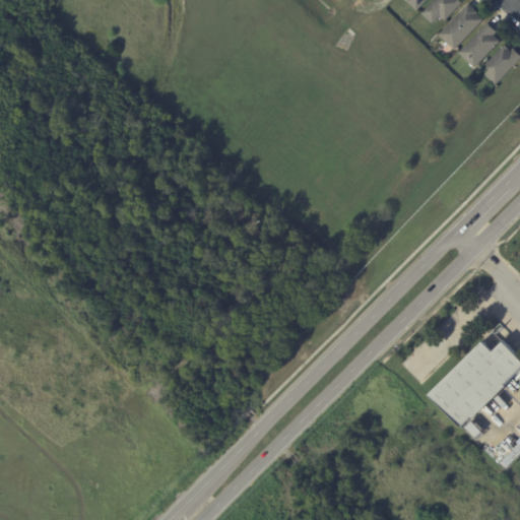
[(428,0),(417,11),(407,1),(408,0),(428,0)]
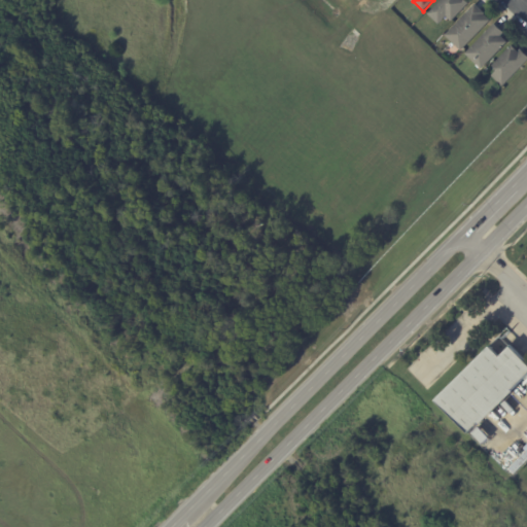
[(463,0),(468,4),(452,22),(446,16),(438,24),(428,14),(442,0),(463,0)]
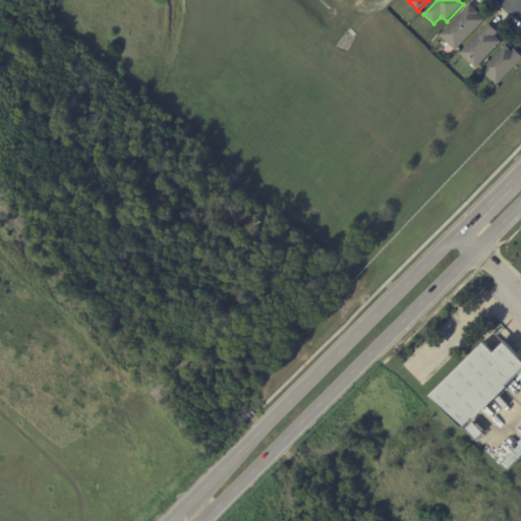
[(471,6),(478,13),(478,14),(484,20),(456,50),(441,35),(469,4),(471,6)]
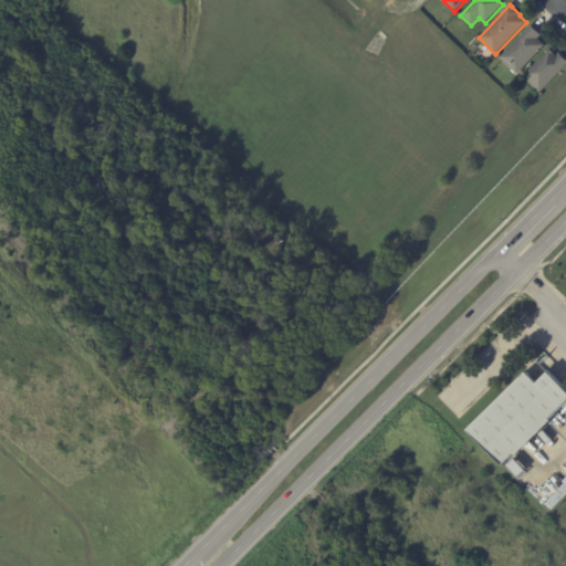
[(532,27),(541,35),(537,39),(544,45),(517,74),(500,58),(531,25),(532,27)]
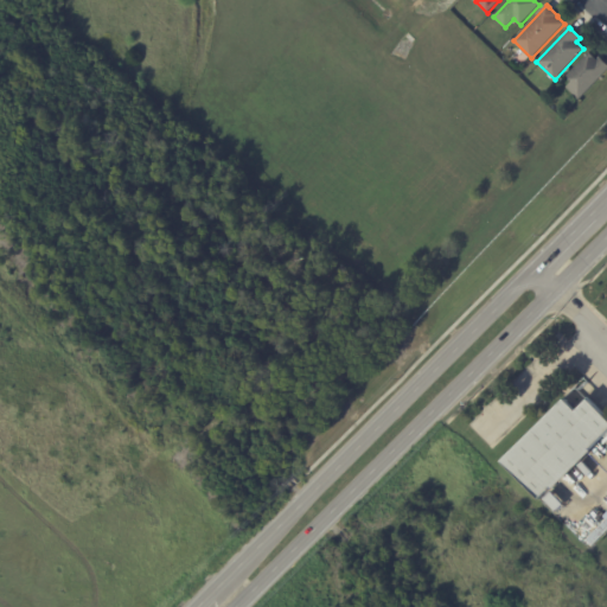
[(595,59),(596,59),(600,57),(606,64),(606,70),(579,100),(567,88),(572,82),(567,77),(589,52),(595,59)]
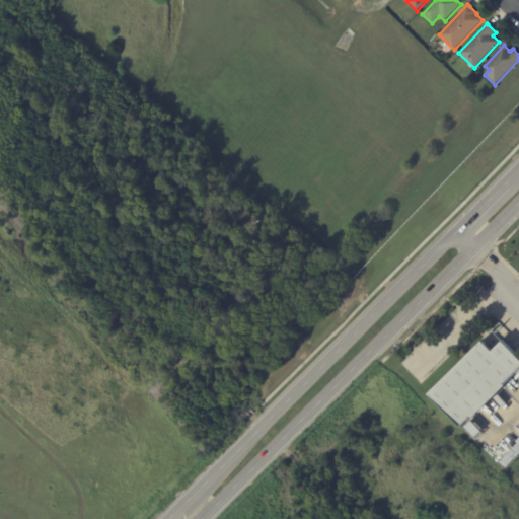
[(503,341),(518,357),(518,367),(504,382),(506,384),(473,417),(471,415),(461,426),(429,393),(483,341),(493,351),(503,341)]
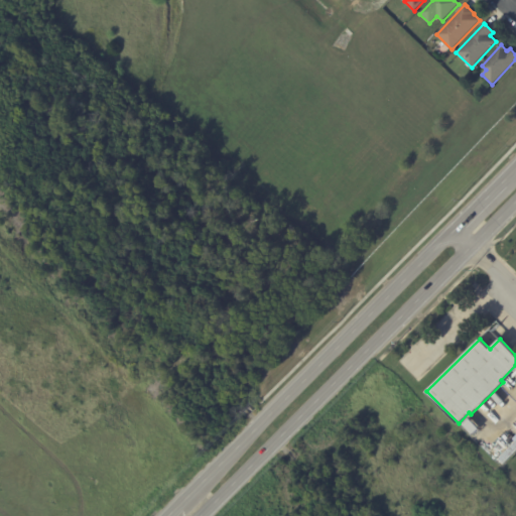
[(478,430),(472,436),(462,426),(468,420),(478,430)]
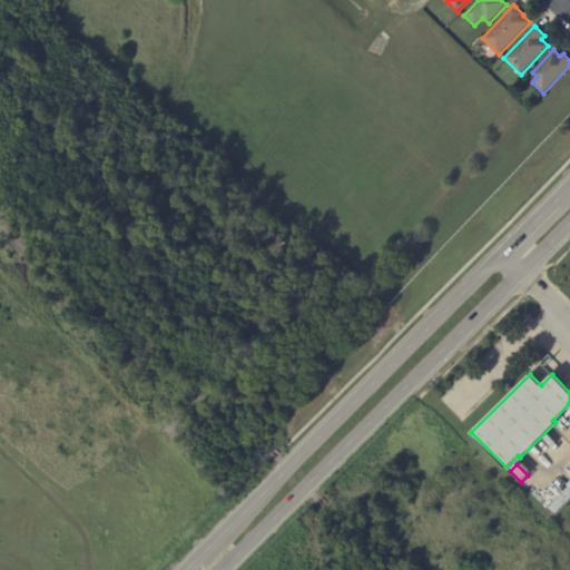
[(569,495),(556,511),(550,505),(569,484),(569,495)]
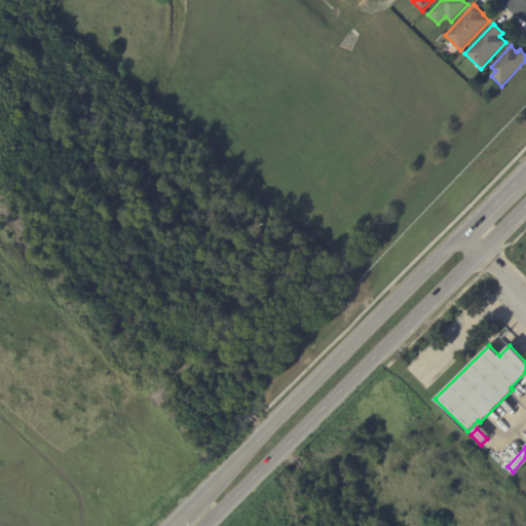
All buildings are outlined.
